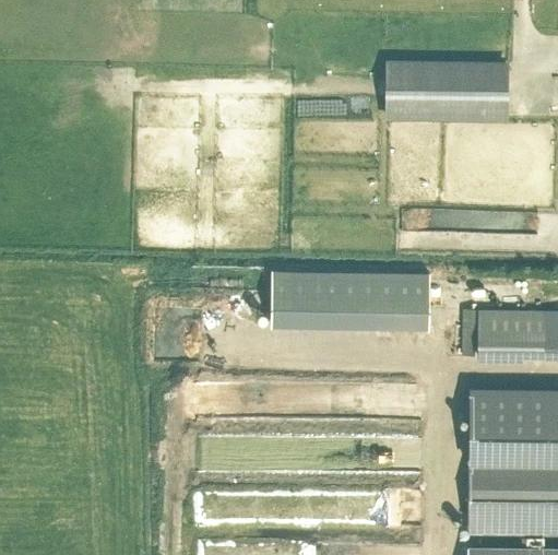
[(387,61),(386,120),(508,121),(509,62),(387,61)]
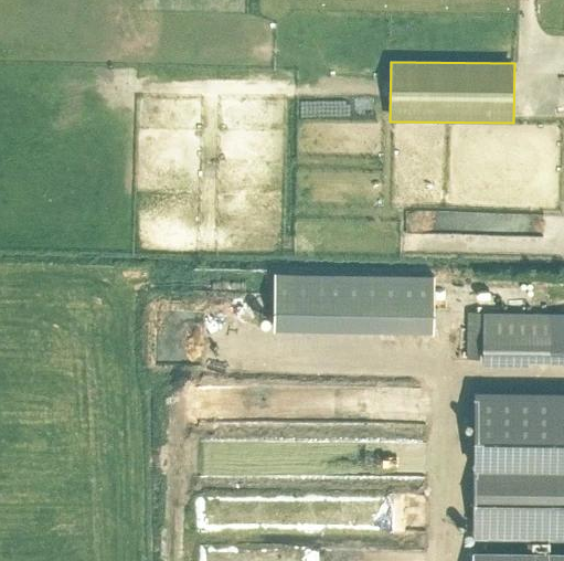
[(393,298),(393,341),(423,341),(423,309),(418,309),(418,298),(393,298)]
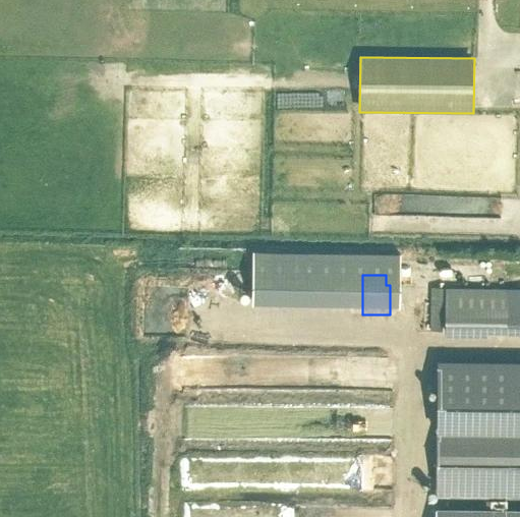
[(447,288),(446,332),(517,333),(518,289),(447,288)]
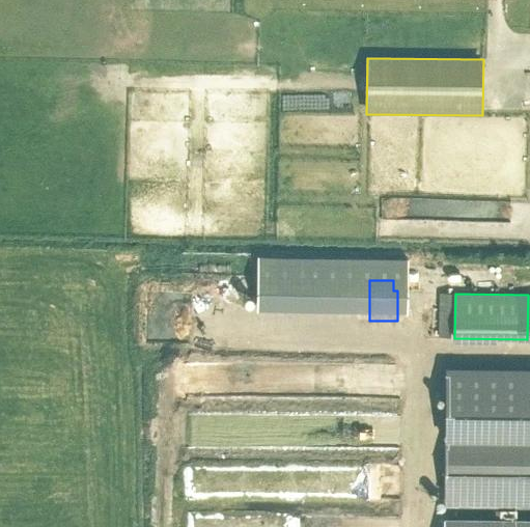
[(529,521),(443,522),(443,526),(529,526),(529,370),(445,369),(443,507),(529,508),(529,521)]
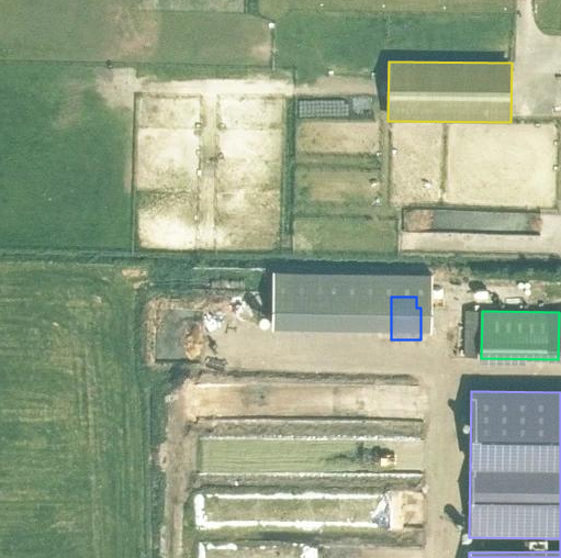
[(340,432),(349,432),(350,444),(383,443),(382,425),(349,426),(347,394),(338,395),(340,432)]
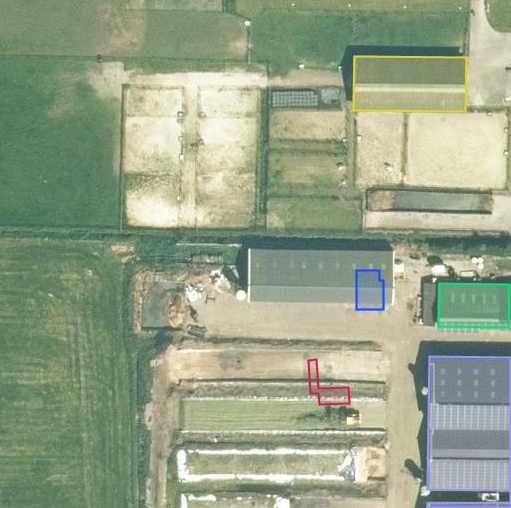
[(151,433),(331,433),(331,410),(151,410),(151,433)]
